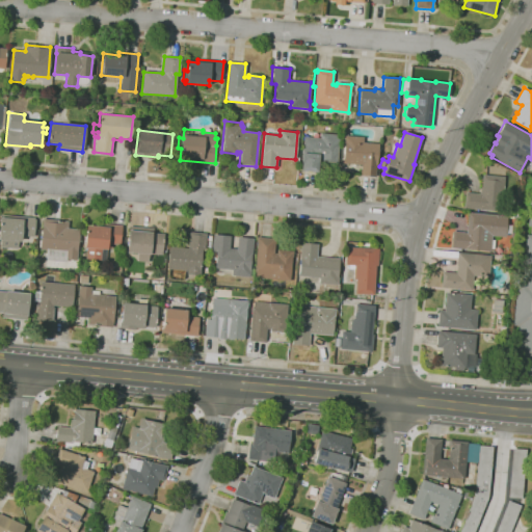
[(311,173),(303,171),(303,170),(300,170),(303,137),(320,138),(320,133),(339,135),(337,163),(322,162),(322,159),(318,159),(317,171),(311,171),(311,173)]
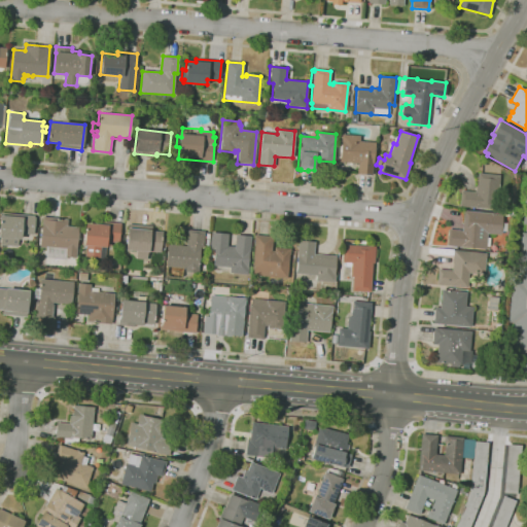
[(372,176),(356,174),(357,164),(339,162),(342,134),(360,136),(359,140),(375,142),(372,176)]
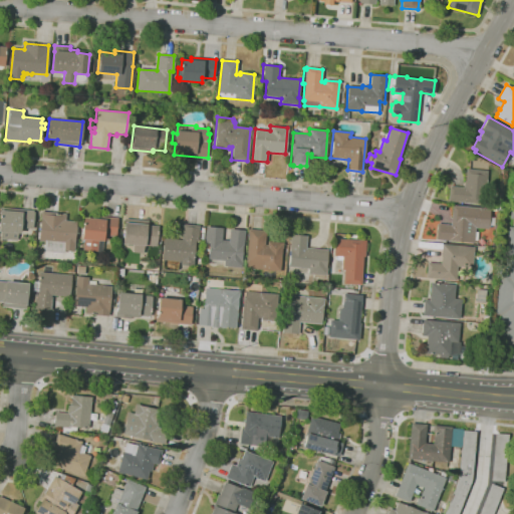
[(484,205),(449,202),(450,186),(464,187),(464,182),(465,182),(466,169),(487,171),(484,205)]
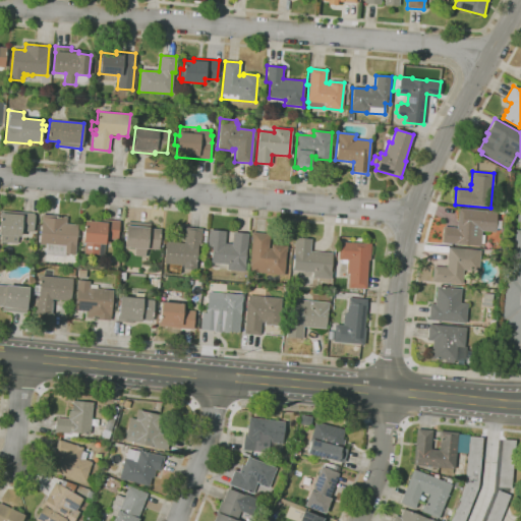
[(520,366),(503,365),(507,319),(502,319),(506,275),(511,276),(515,229),(520,230),(520,222),(516,222),(520,177),(520,366)]
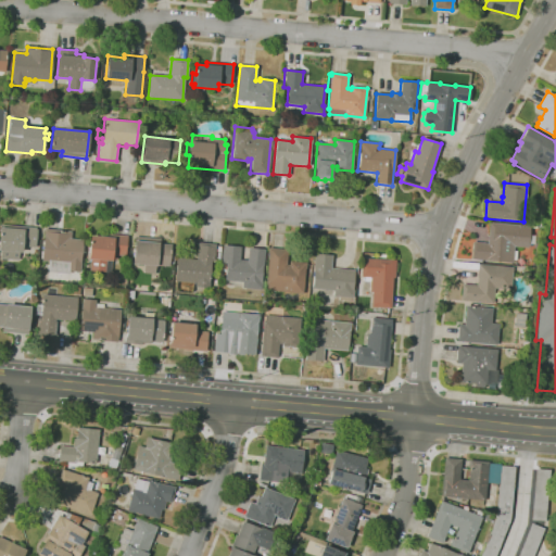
[(512,263),(471,260),(474,242),(488,243),(490,223),(530,226),(528,248),(514,245),(514,251),(516,251),(515,261),(513,260),(512,263)]
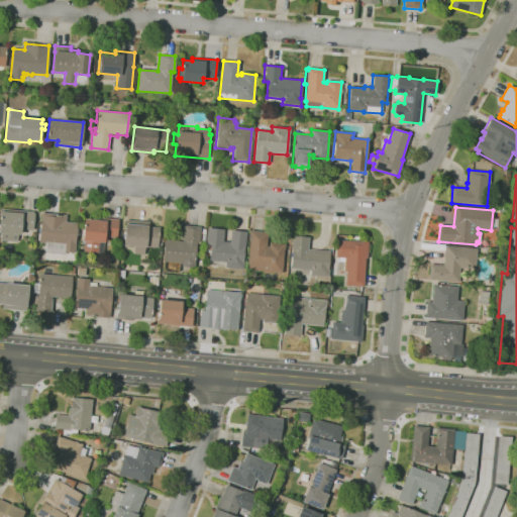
[(17,242),(0,240),(1,233),(0,233),(0,208),(34,212),(32,230),(21,229),(20,235),(17,234),(17,242)]
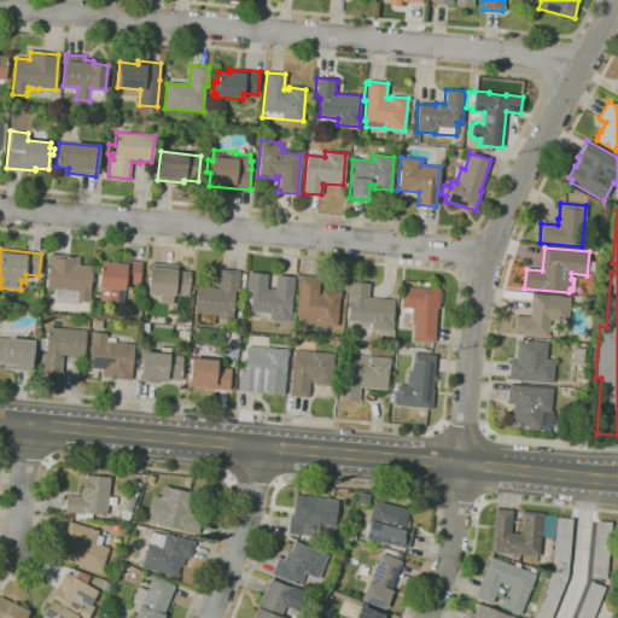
[(77,304),(53,302),(53,291),(46,290),(50,255),(80,257),(79,264),(92,266),(91,272),(94,272),(93,280),(91,280),(89,302),(77,301),(77,304)]
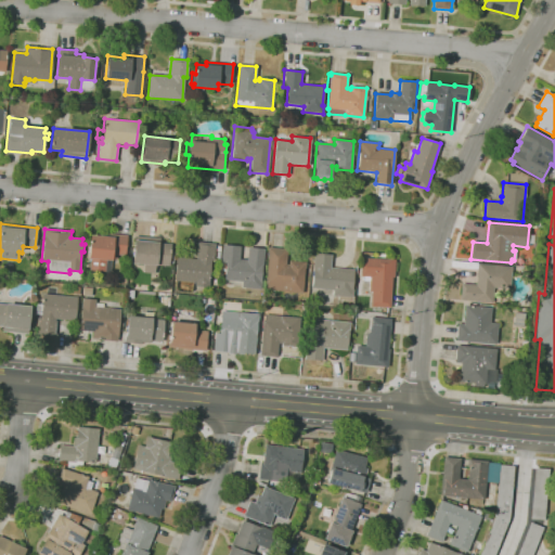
[(111,272),(90,270),(91,258),(88,258),(90,235),(105,236),(106,233),(127,235),(125,256),(113,255),(111,272)]
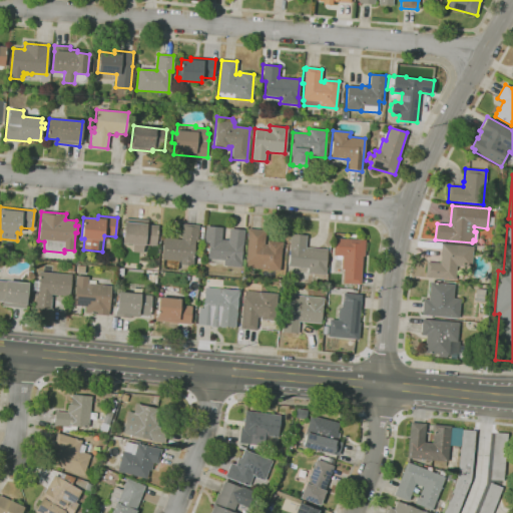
[(143,252),(132,251),(133,244),(121,243),(124,217),(147,220),(147,224),(157,225),(155,246),(143,245),(143,252)]
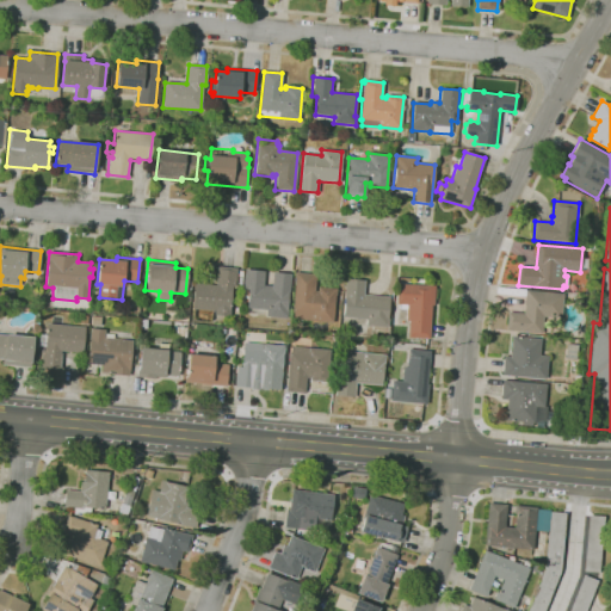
[(230,316),(215,315),(215,310),(192,309),(195,283),(216,285),(217,266),(236,269),(235,287),(233,287),(230,316)]
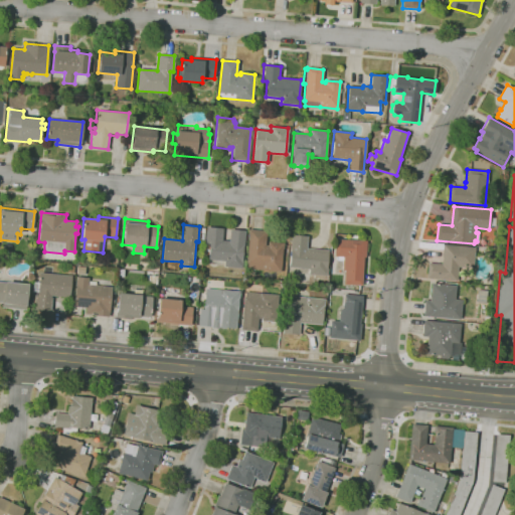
[(241,269),(217,267),(217,266),(207,265),(209,244),(205,244),(206,227),(223,229),(222,240),(229,240),(230,229),(245,231),(241,269)]
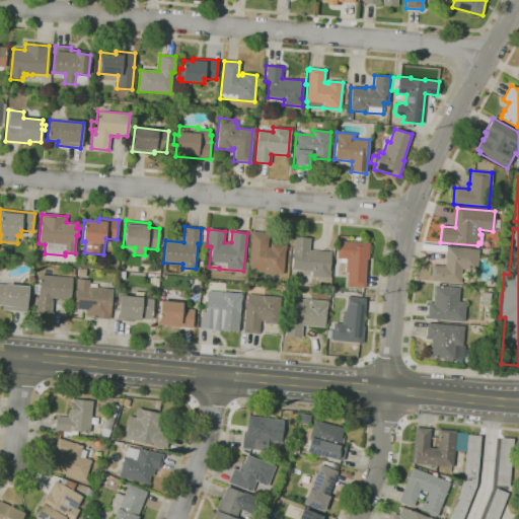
[(283,275),(249,271),(249,266),(247,266),(250,236),(249,236),(250,231),(269,233),(268,247),(270,247),(271,244),(286,245),(283,275)]
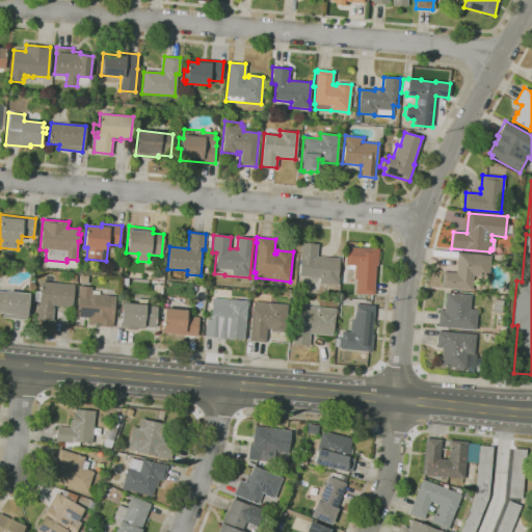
[(337,286),(318,284),(319,277),(298,275),(301,243),(318,244),(317,257),(340,258),(337,286)]
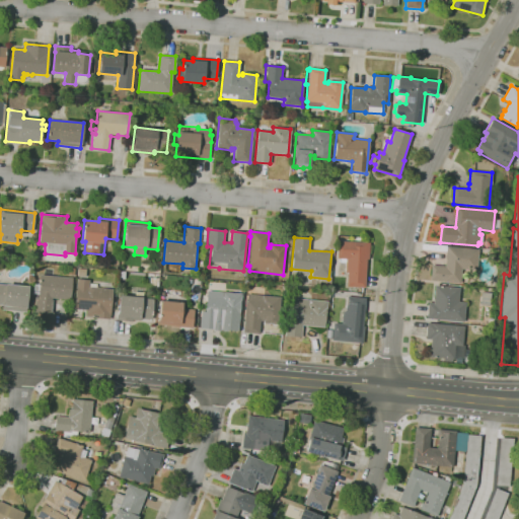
[(365,288),(347,287),(348,273),(345,272),(346,258),(337,257),(338,241),(370,242),(369,260),(366,260),(365,288)]
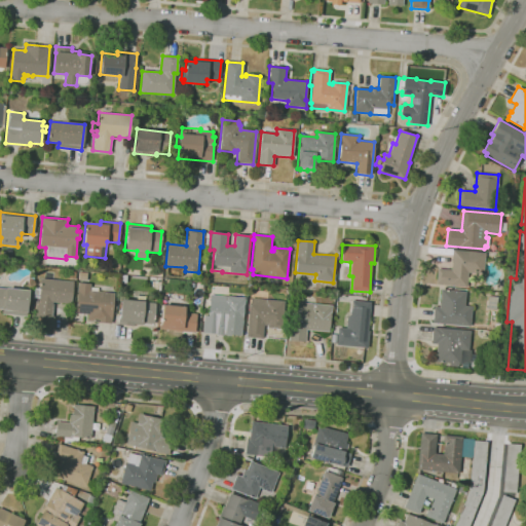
[(466,287),(437,285),(438,268),(451,269),(453,250),(485,253),(483,274),(467,272),(466,287)]
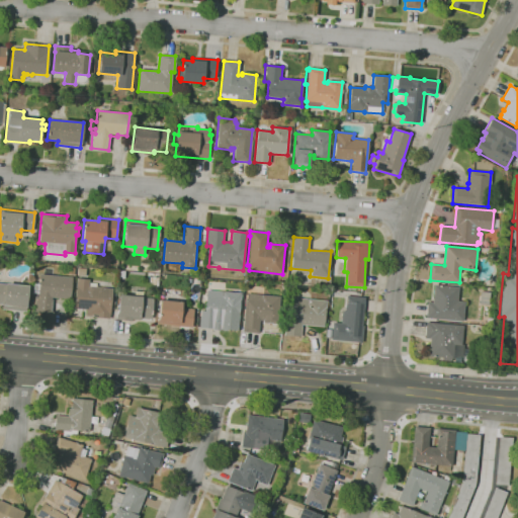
[(493,262),(487,256),(493,250),(499,257),(493,262)]
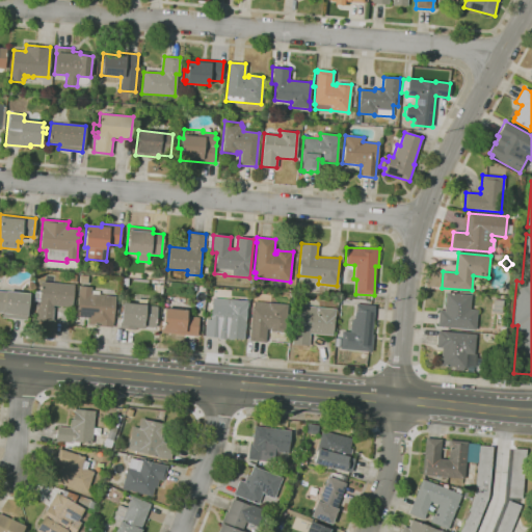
[(87,284),(79,283),(79,275),(87,276),(87,284)]
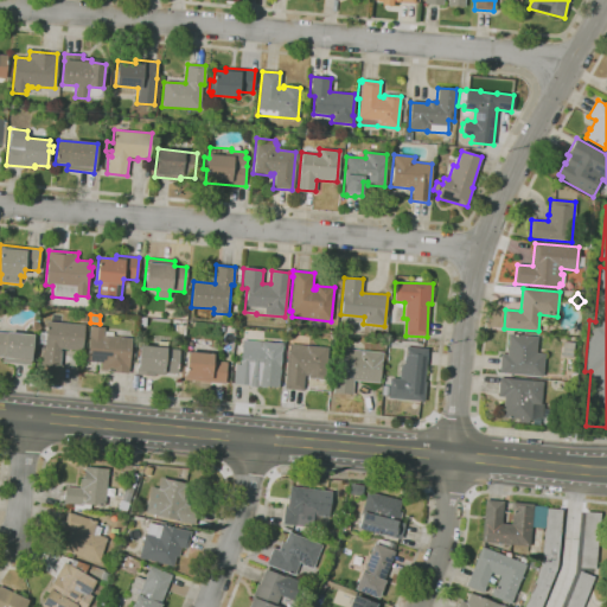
[(59,366),(39,365),(40,347),(44,347),(44,344),(37,344),(38,332),(45,332),(46,321),(84,325),(82,351),(71,350),(70,352),(61,352),(59,366)]
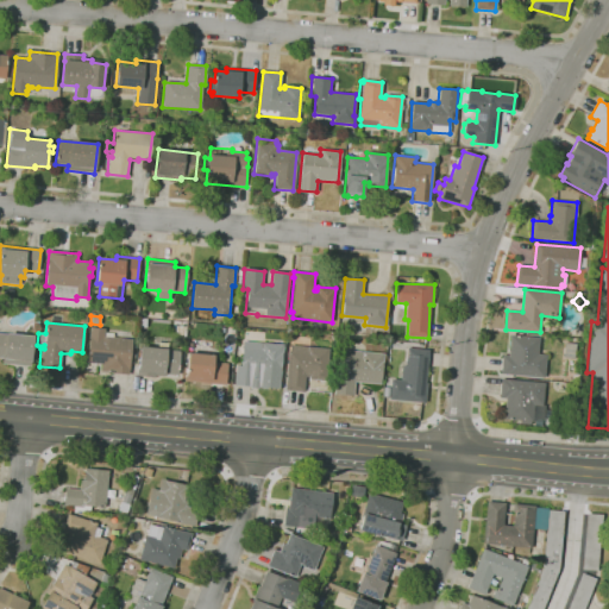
[(129,374),(100,371),(101,364),(86,363),(89,327),(105,330),(104,337),(132,339),(129,374)]
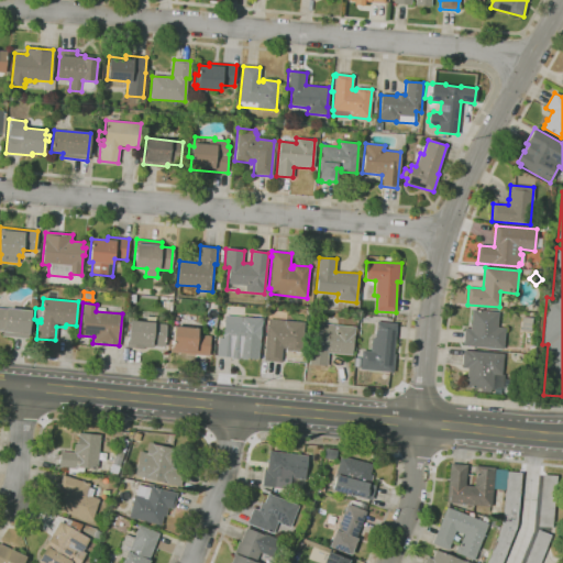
[(28,339),(2,337),(3,331),(0,330),(0,307),(31,310),(28,339)]
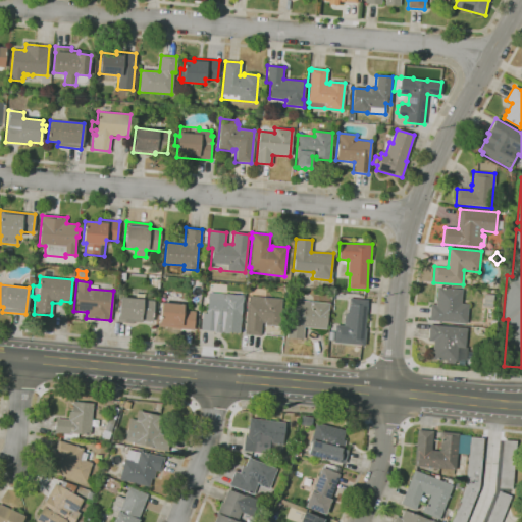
[(467,323),(429,320),(430,305),(436,305),(437,288),(463,290),(461,303),(468,304),(467,323)]
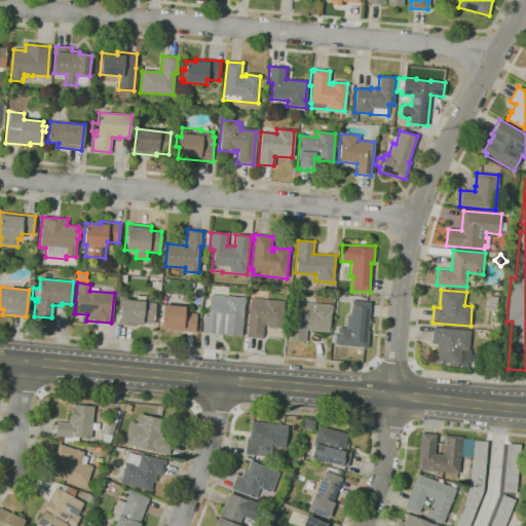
[(216,334),(202,332),(203,315),(208,316),(210,294),(245,298),(241,336),(223,334),(223,335),(216,335),(216,334)]
